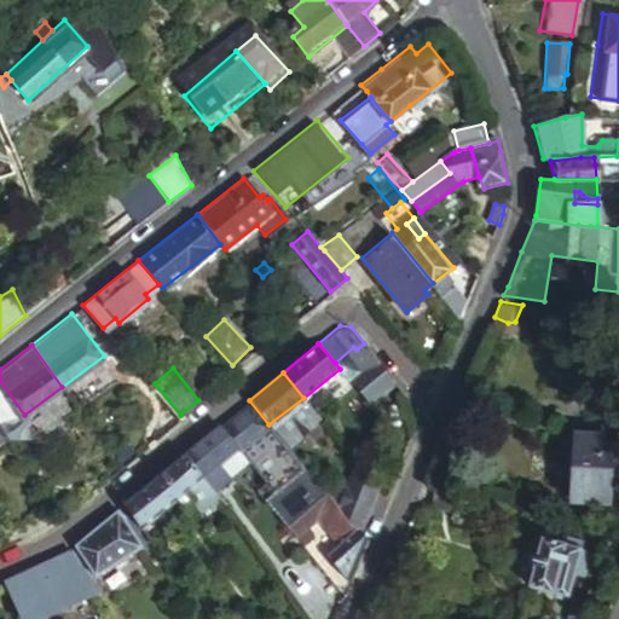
[(284,443),(318,416),(304,398),(268,424),(284,443)]
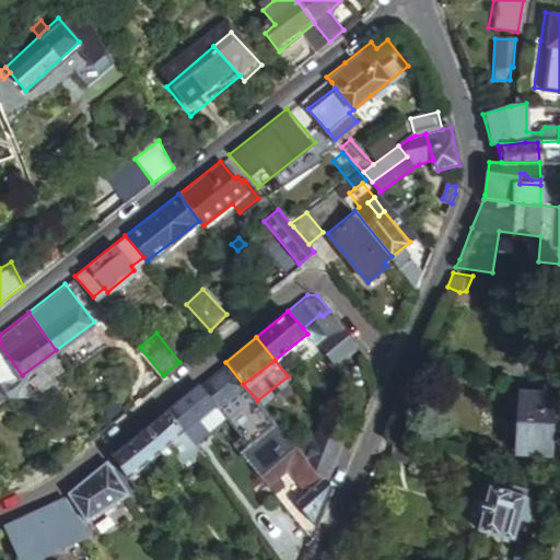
[(257,400),(243,384),(225,362),(216,371),(197,385),(168,409),(184,429),(197,446),(198,447),(203,443),(196,434),(224,410),(254,445),(278,424),(257,400)]
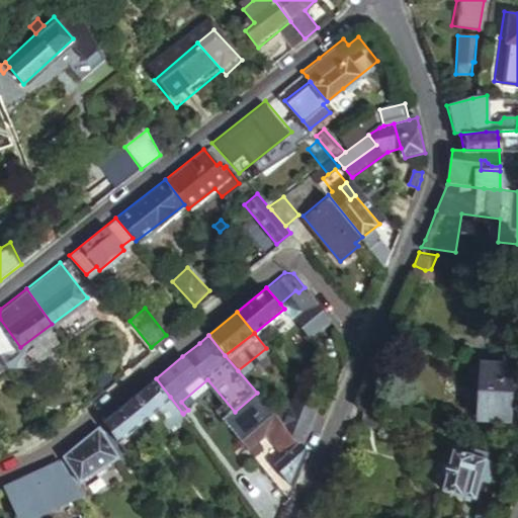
[(504,413),(512,362),(501,360),(499,368),(483,365),(473,418),(502,423),(504,413)]
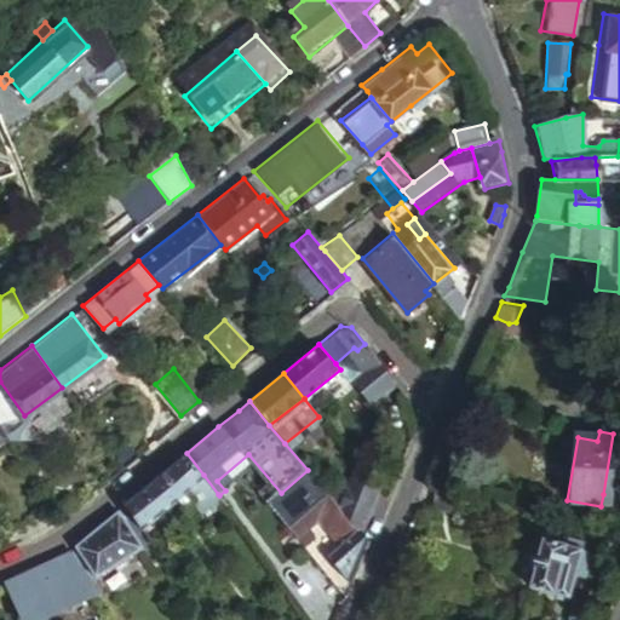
[(616,435),(613,434),(603,494),(610,495),(613,482),(616,435)]
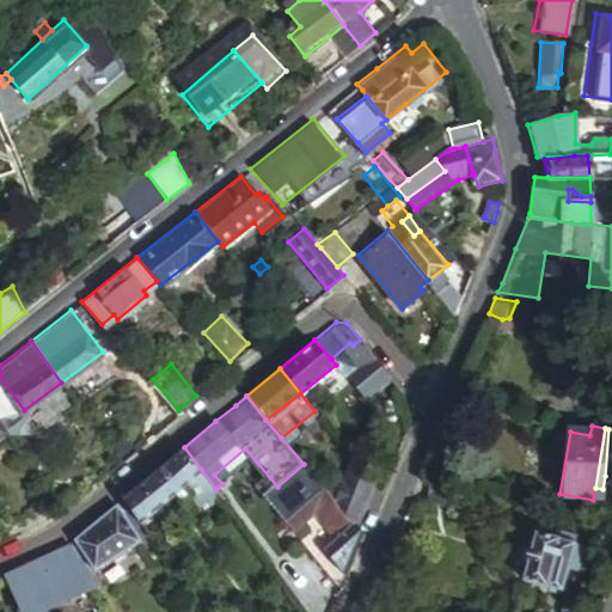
[(201,469),(184,447),(124,497),(139,520),(177,488),(201,469)]
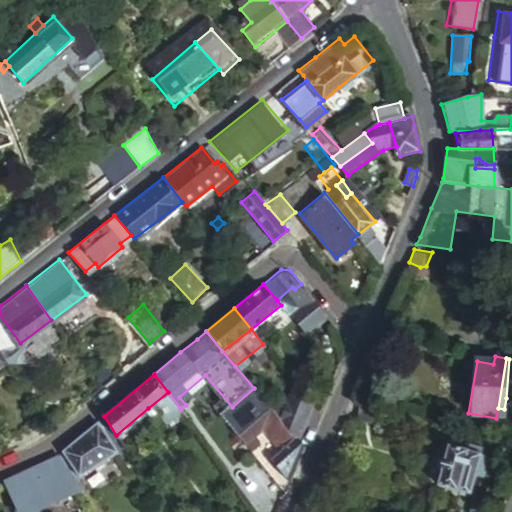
[(312,403),(293,380),(283,401),(288,408),(283,412),(299,431),(312,403)]
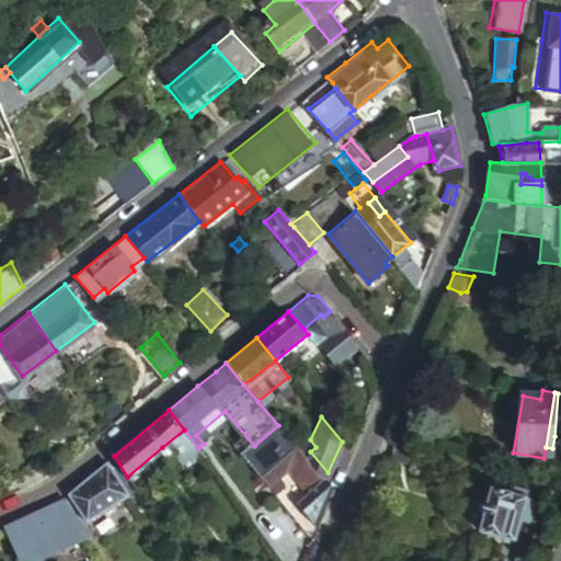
[(297,448),(278,425),(254,446),(243,456),(262,479),(273,469),(297,448)]
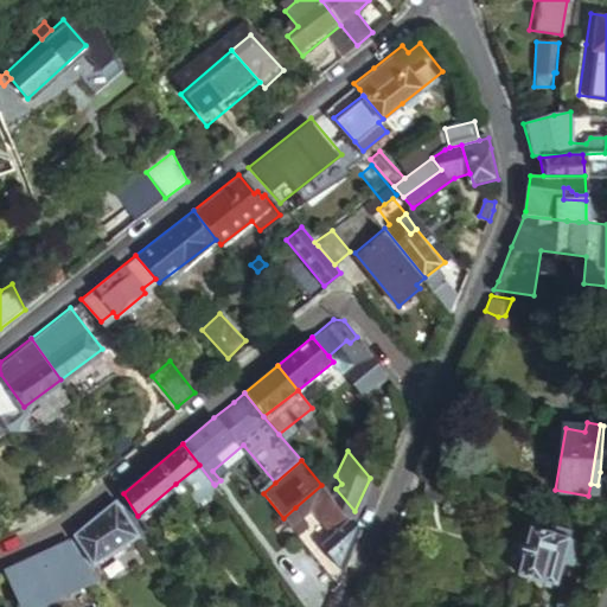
[(204,492),(213,484),(199,465),(176,484),(192,503),(204,492)]
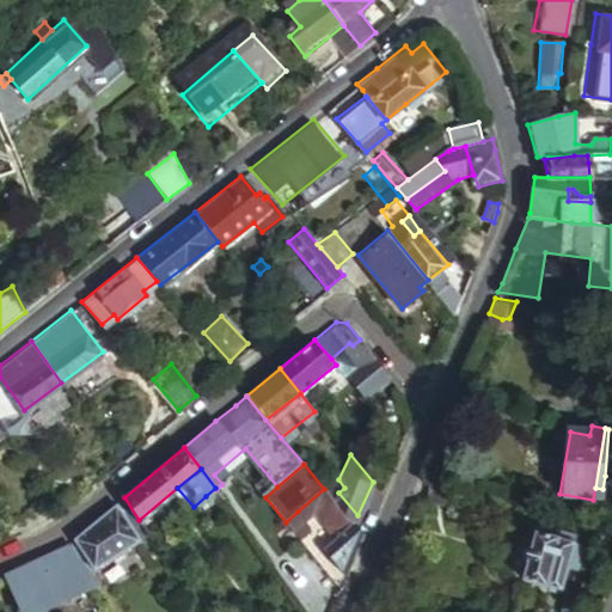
[(334,500),(354,524),(357,515),(338,493),(344,488),(338,479),(331,496),(334,500)]
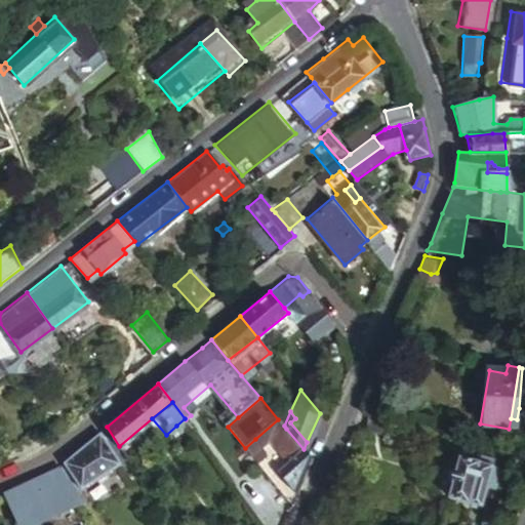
[(197,422),(191,415),(186,419),(187,420),(190,423),(192,427),(197,422)]
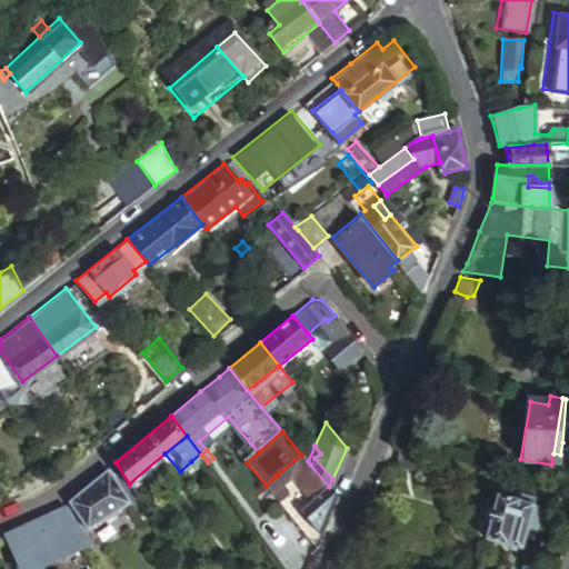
[(206,459),(202,456),(201,455),(200,453),(191,461),(196,467),(206,459)]
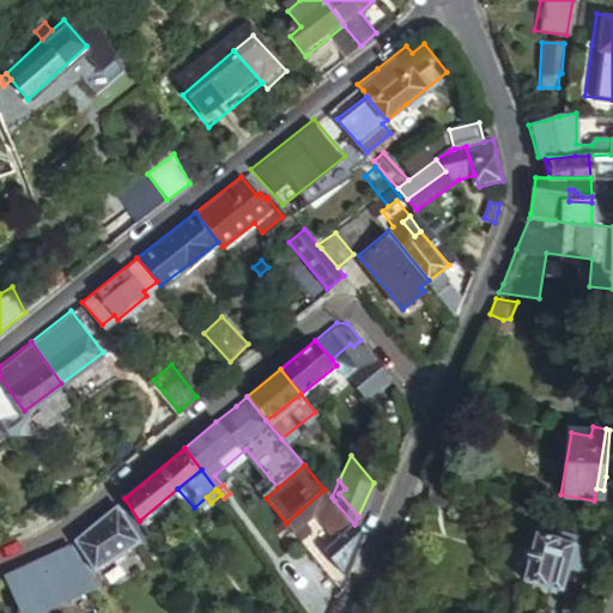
[(332,497),(325,490),(298,513),(286,523),(301,538),(308,532),(303,522),(313,514),(317,516),(335,538),(322,550),(345,575),(362,533),(354,525),(334,501),(332,497)]
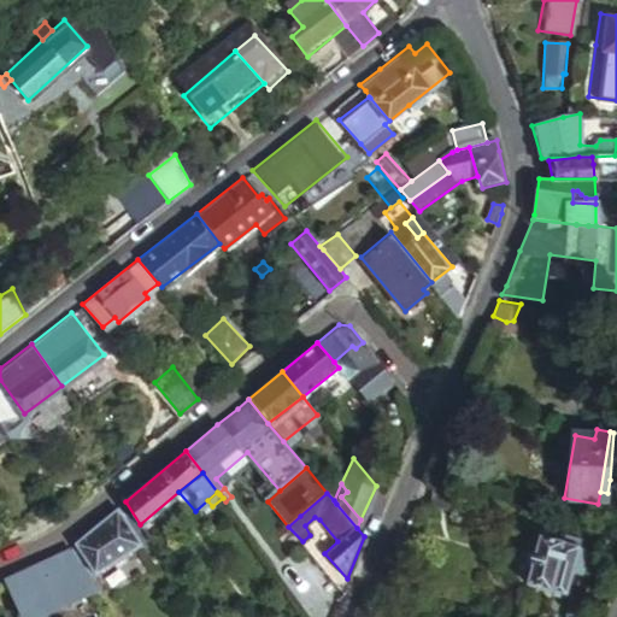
[(140,524),(125,501),(116,509),(142,546),(151,540),(140,524)]
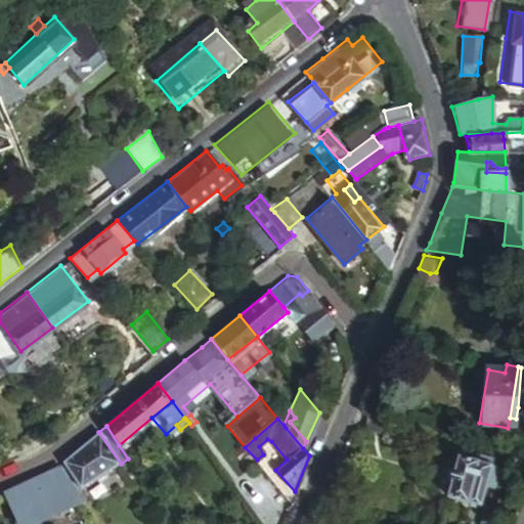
[(121,464),(98,432),(62,462),(80,490),(121,464)]
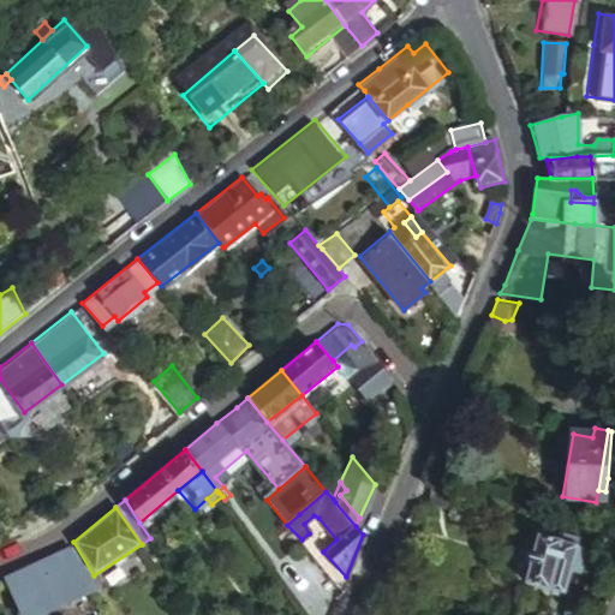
[(561,533),(559,541),(575,547),(578,538),(561,533)]
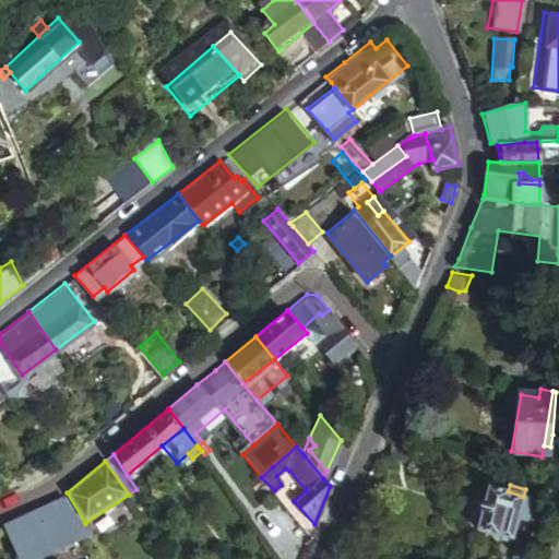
[(523,497),(508,491),(487,486),(474,528),(510,538),(516,516),(523,497)]
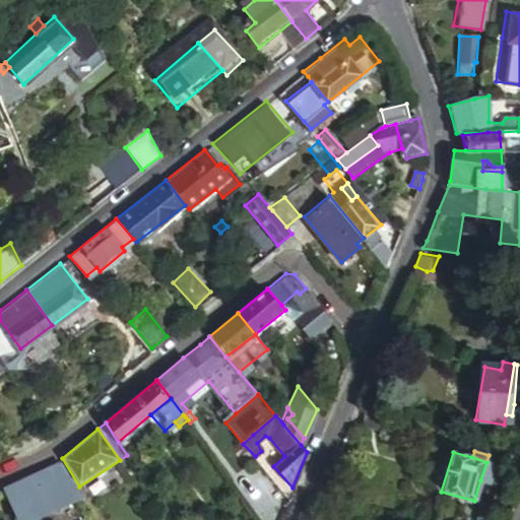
[(79,486),(62,458),(58,462),(76,490),(79,486)]
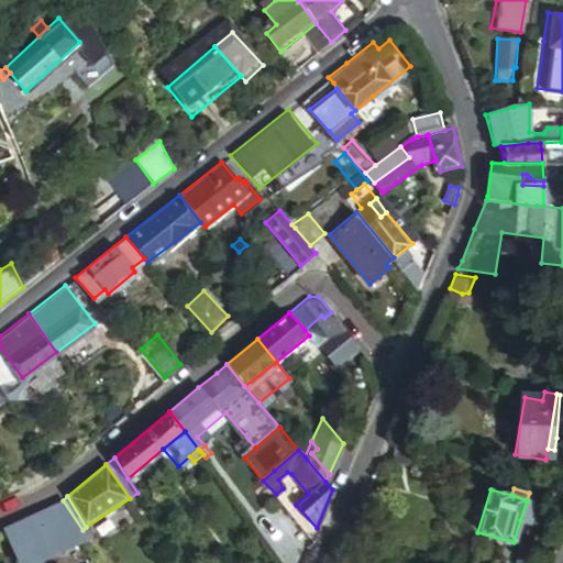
[(540,504),(527,500),(520,520),(533,525),(540,504)]
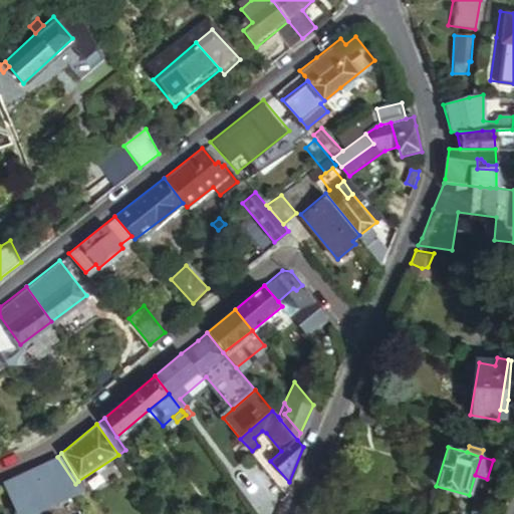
[(31,513),(66,499),(49,461),(3,482),(17,513),(31,513)]
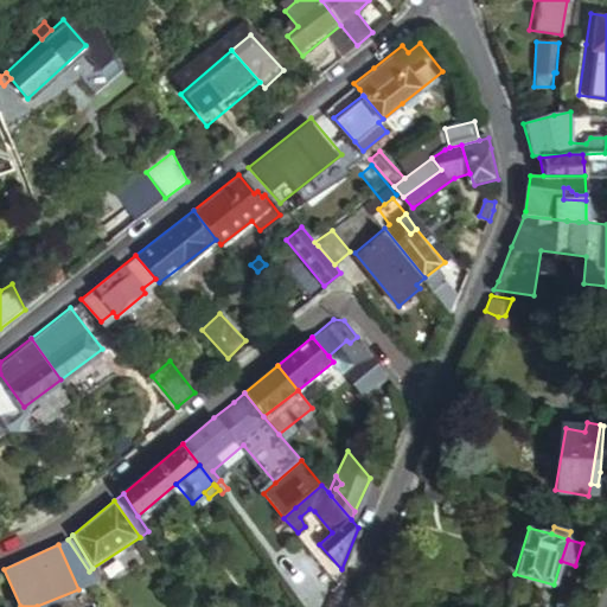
[(561,586),(554,606),(566,606),(572,589),(561,586)]
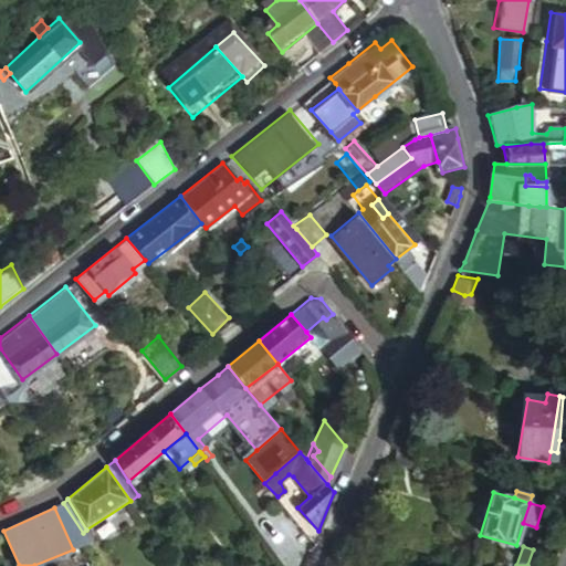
[(416,565),(430,565),(431,557),(418,556),(416,565)]
